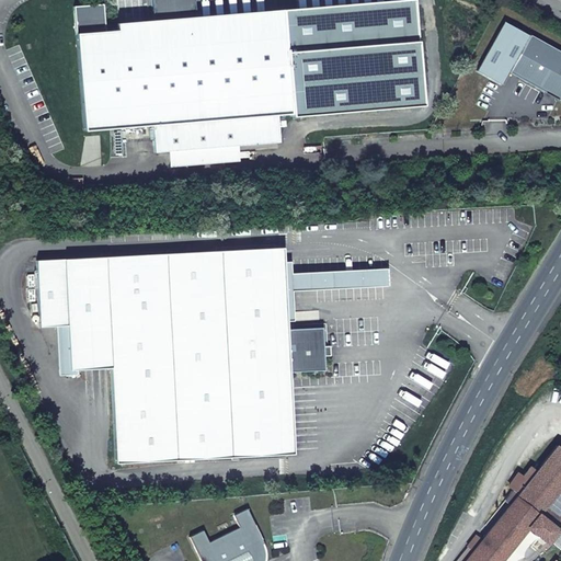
[(290,117),(422,106),(413,7),(196,24),(195,16),(193,0),(150,0),(153,27),(104,31),(102,4),(73,7),(83,130),(151,125),(153,152),(162,152),(235,146),(278,142),(276,115),(290,114),(290,117)]
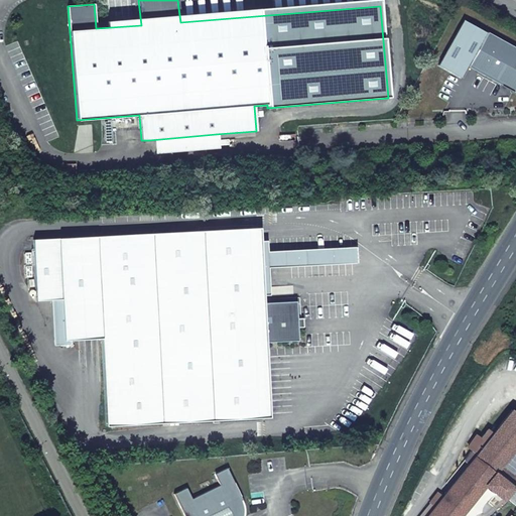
[(380,6),(379,0),(374,0),(179,15),(180,22),(380,6)]
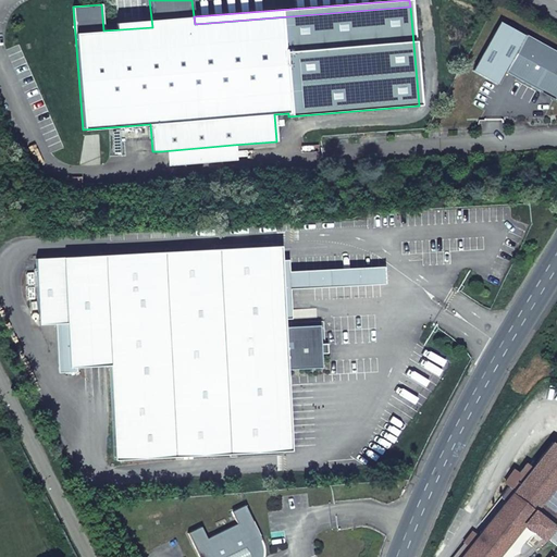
[(505,74),(556,102),(556,53),(525,36),(524,36),(498,22),(471,72),(497,86),(505,74)]
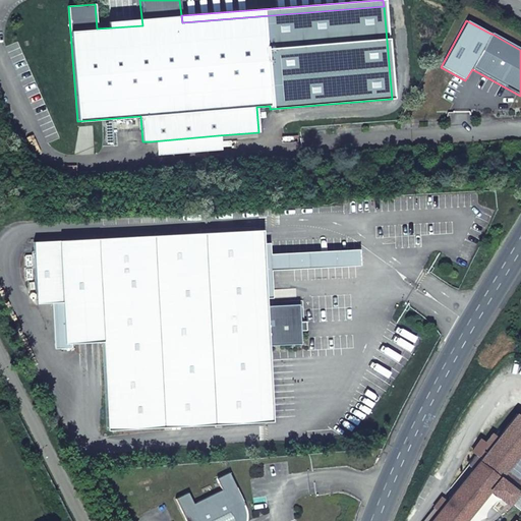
[(151,141),(152,153),(219,148),(218,135),(151,141)]
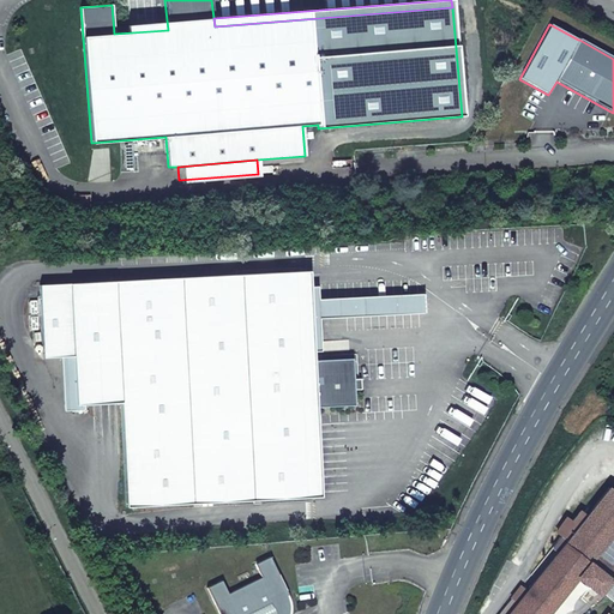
[(301,271),(38,286),(42,348),(72,347),(72,356),(74,398),(120,396),(125,507),(312,498),(308,408),(354,405),(351,359),(305,361),(301,271)]
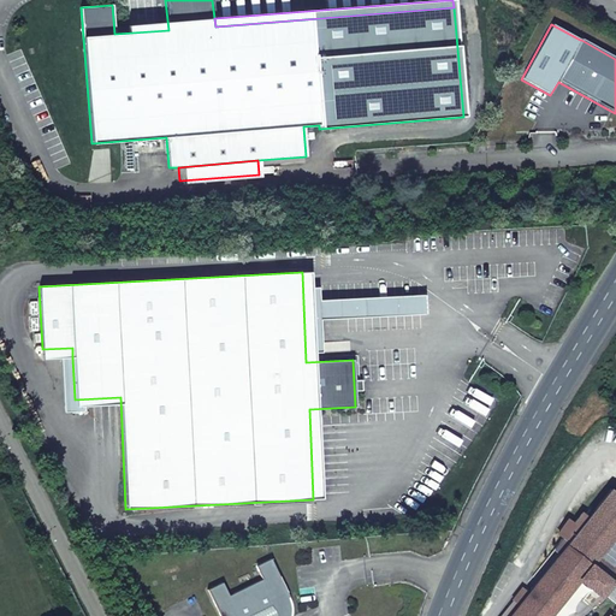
[(72,348),(42,349),(43,359),(72,357),(72,348)]
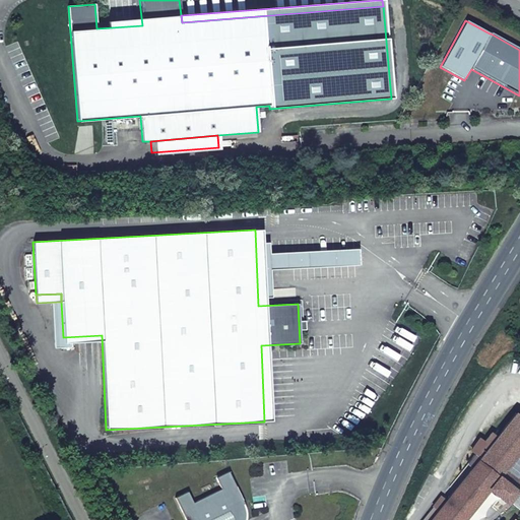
[(463,519),(489,490),(505,504),(519,482),(519,479),(505,468),(519,450),(519,416),(515,413),(496,438),(489,446),(478,459),(445,501),(439,509),(430,519),(463,519)]
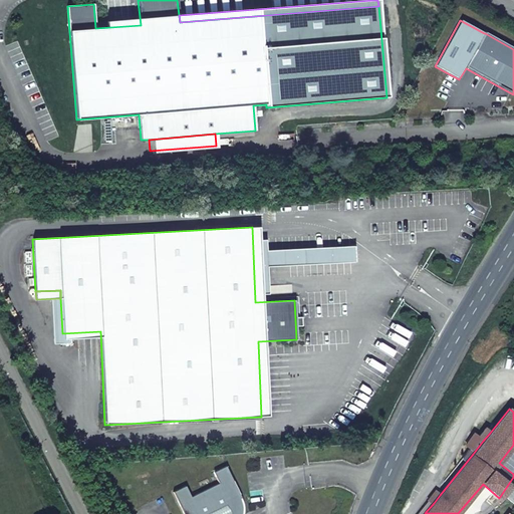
[(485,429),(478,437),(483,441),(490,433),(485,429)]
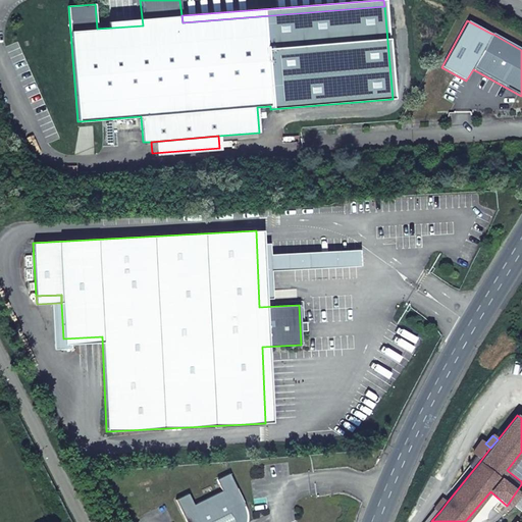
[(246,521),(247,519),(247,514),(247,509),(228,472),(216,479),(221,490),(194,505),(188,493),(175,499),(187,521),(246,521)]
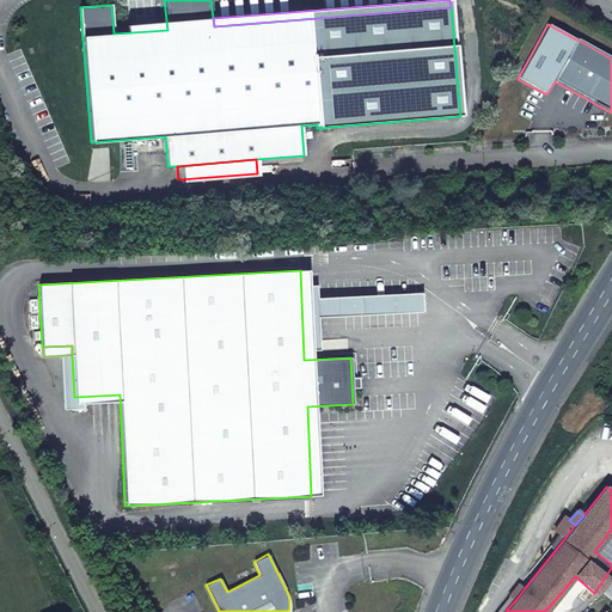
[(518,585),(510,594),(516,599),(524,589),(518,585)]
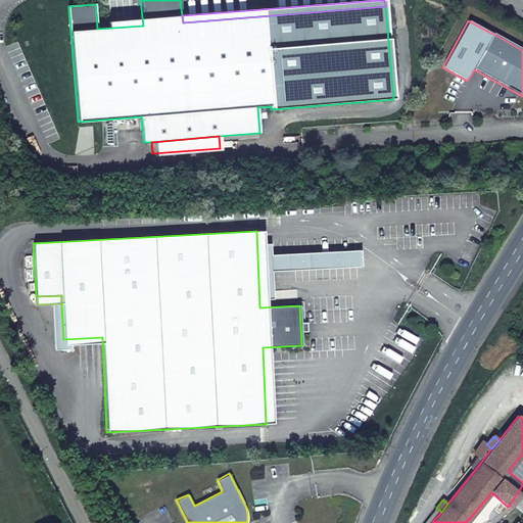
[(436,508),(424,522),(432,522),(441,512),(436,508)]
